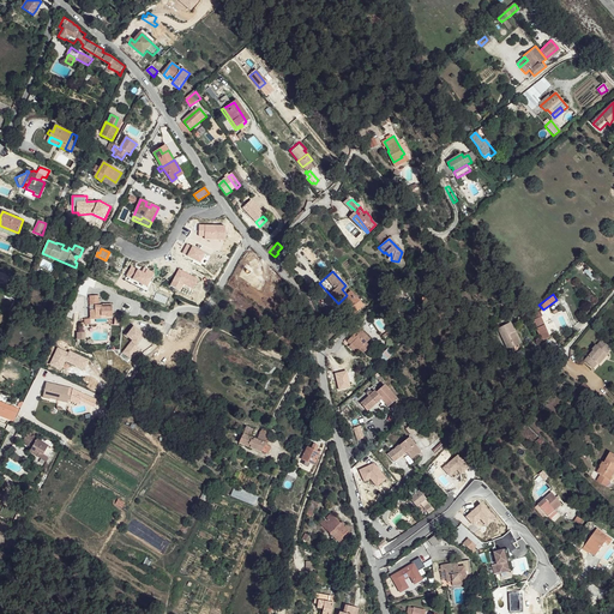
[(97,295),(88,296),(88,306),(92,306),(92,309),(88,311),(88,319),(106,318),(112,318),(110,304),(102,304),(102,305),(97,305),(97,295)]
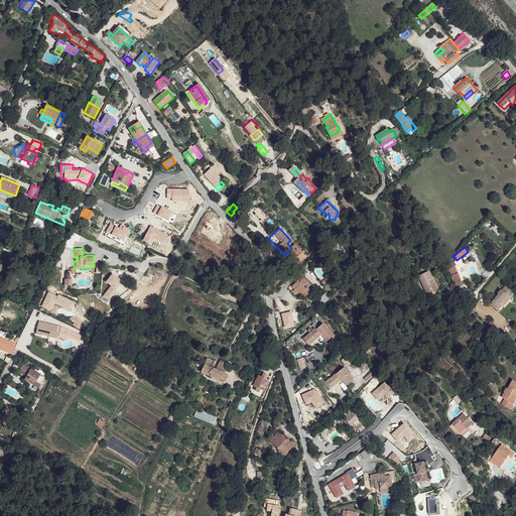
[(298,250),(291,256),(297,264),(305,257),(298,250)]
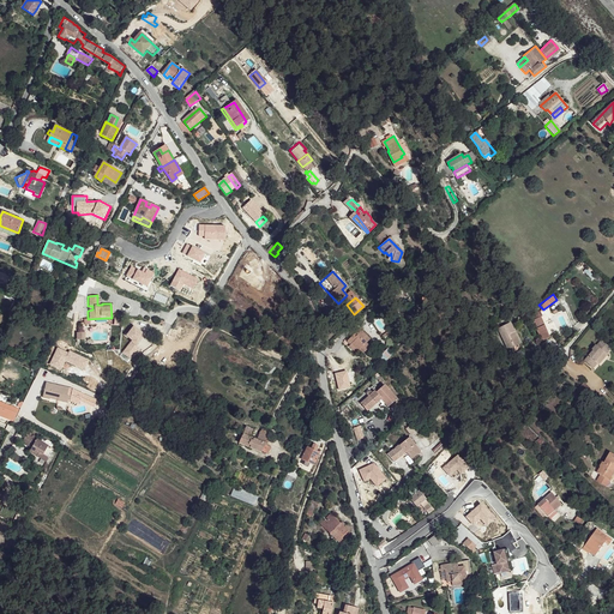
[(522,343),(516,332),(511,321),(499,329),(509,349),(515,347),(522,343)]
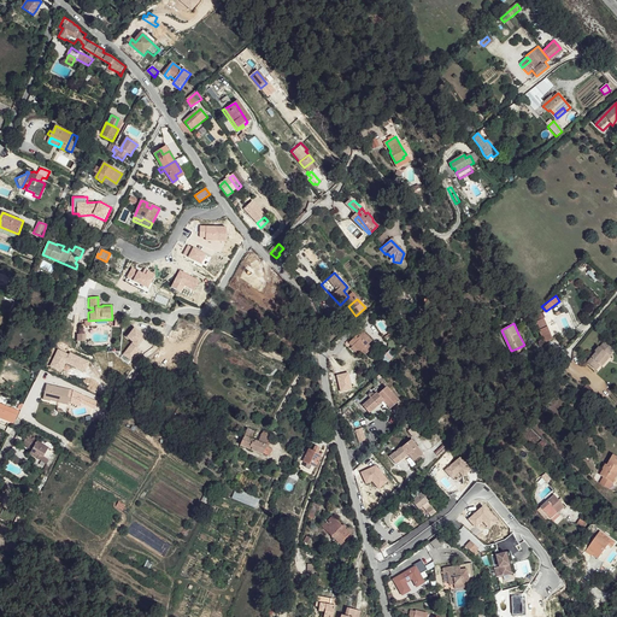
[(551,339),(541,329),(535,324),(530,330),(536,336),(546,346),(551,341),(551,339)]
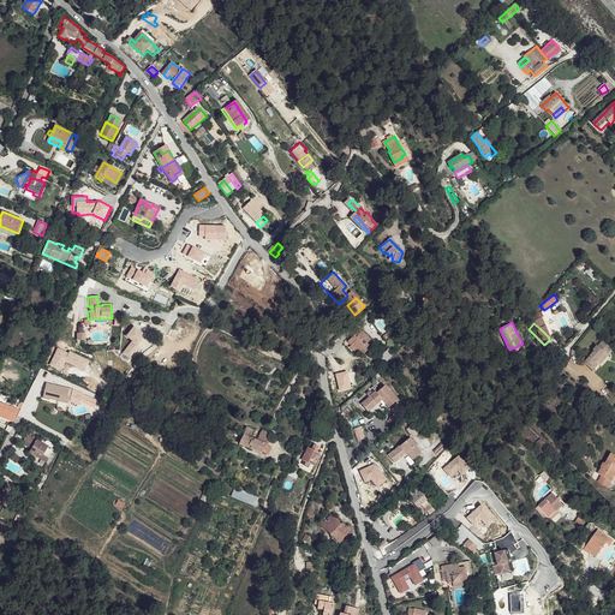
[(357,338),(354,335),(346,342),(358,354),(359,352),(363,348),(366,352),(371,347),(368,345),(370,341),(366,339),(369,335),(360,328),(357,332),(360,335),(357,338)]
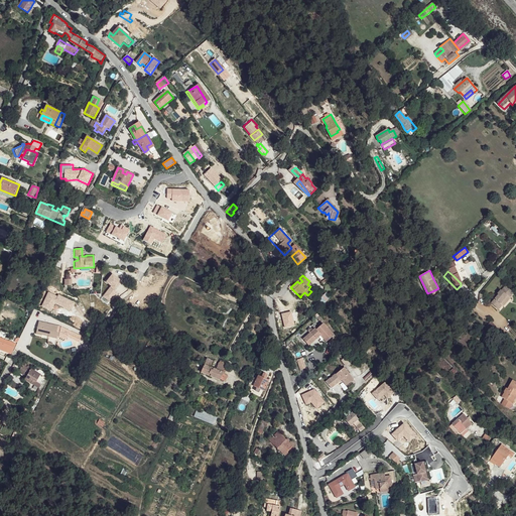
[(500,294),(497,298),(501,302),(506,297),(510,296),(514,292),(506,285),(500,290),(498,293),(500,294)]
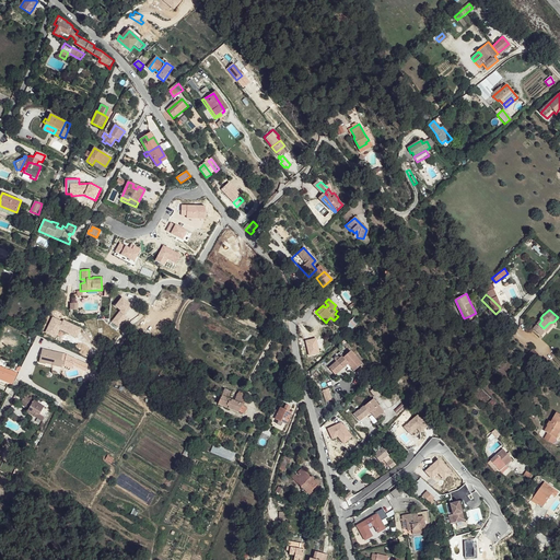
[(354,316),(345,327),(349,331),(359,322),(354,316)]
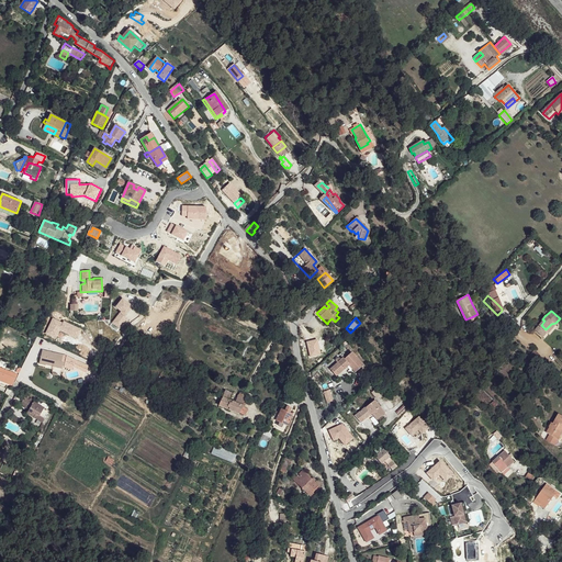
[(546,329),(541,325),(536,330),(543,337),(549,332),(546,329)]
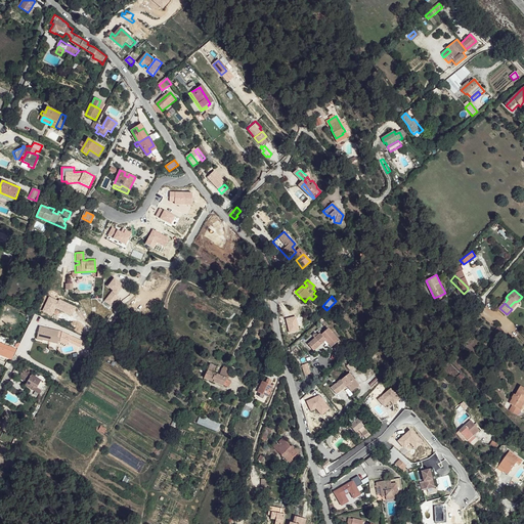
[(498,326),(494,332),(505,343),(509,338),(498,326)]
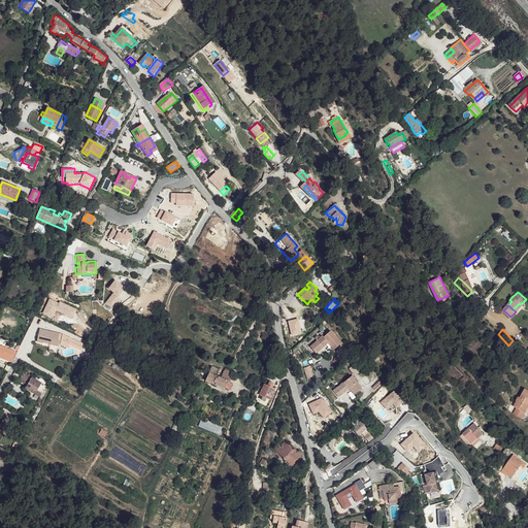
[(61,336),(40,330),(36,342),(42,344),(42,342),(46,344),(47,341),(51,343),(58,345),(61,336)]
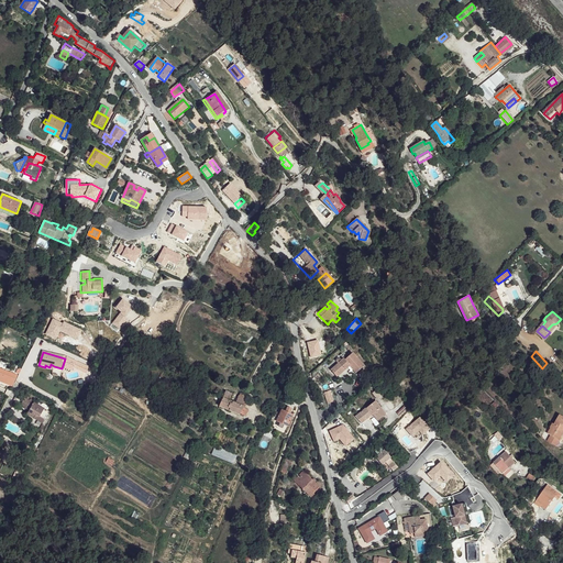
[(362,365),(351,352),(343,359),(342,357),(339,361),(337,359),(333,361),(335,363),(329,370),(334,376),(348,364),(354,373),(362,365)]
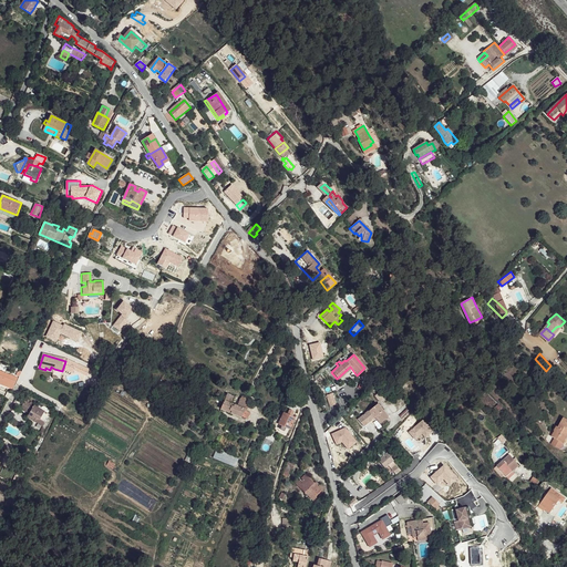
[(107,382),(110,377),(100,372),(98,377),(107,382)]
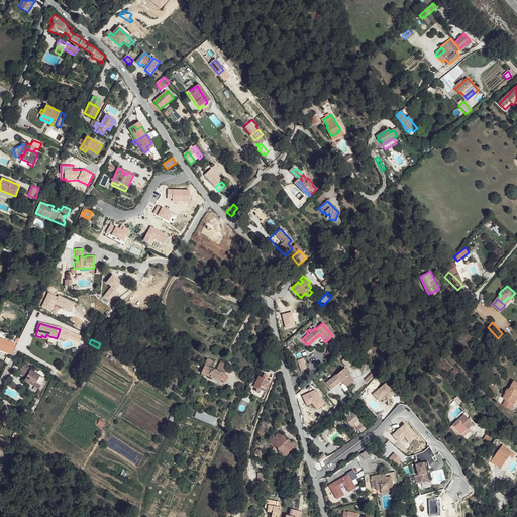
[(16,345),(5,340),(3,347),(13,351),(16,345)]
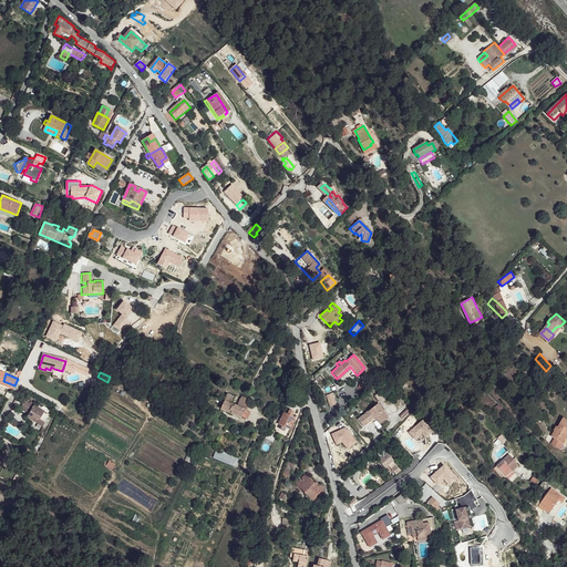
[(374,389),(371,385),(366,393),(368,395),(374,389)]
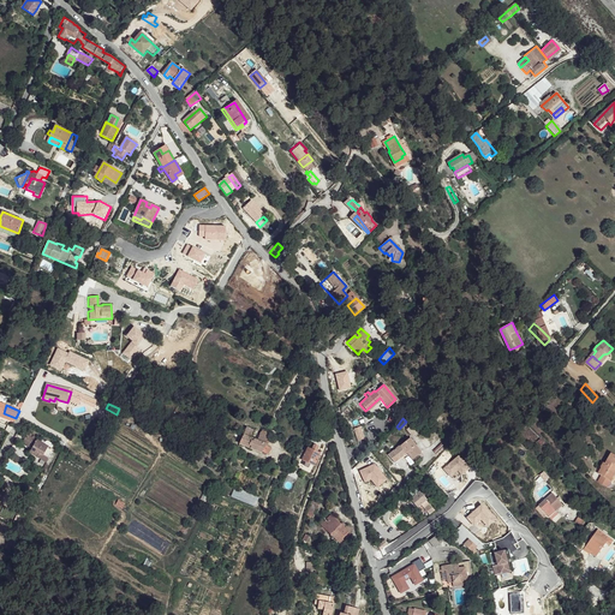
[(359,428),(353,430),(357,441),(363,439),(359,428)]
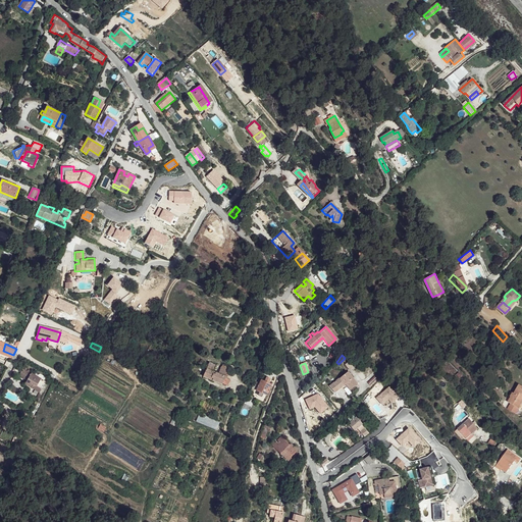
[(210,364),(204,377),(222,385),(223,383),(225,379),(229,371),(229,368),(224,366),(220,368),(219,375),(213,372),(216,366),(210,364)]
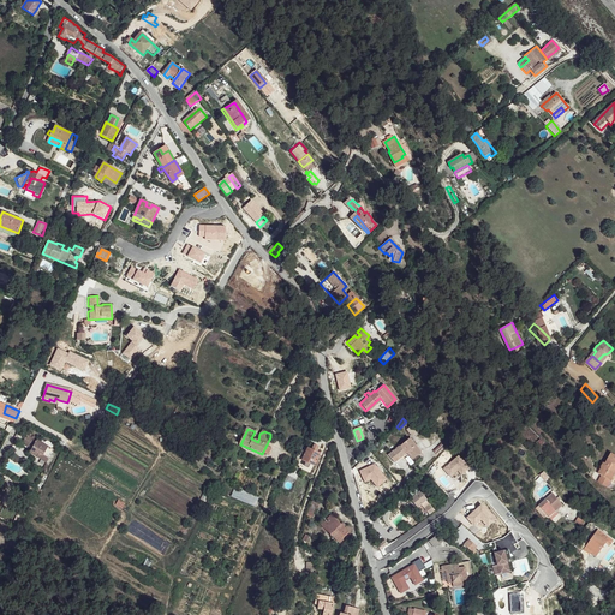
[(27,436),(22,445),(31,451),(29,454),(46,464),(53,452),(27,436)]
